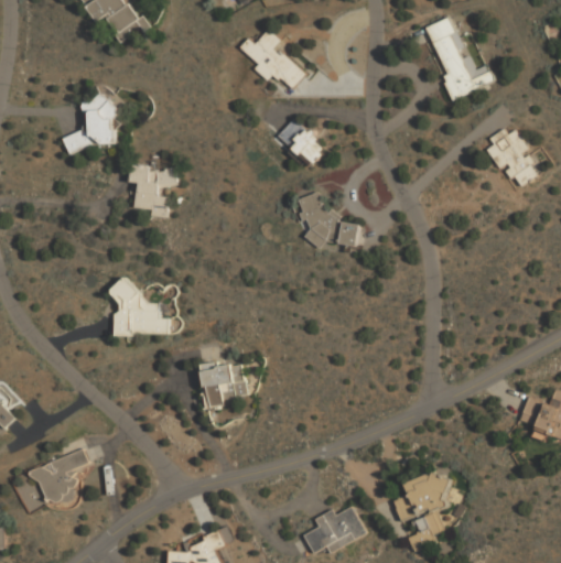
[(81,0),(94,22),(104,15),(120,43),(148,25),(141,13),(136,17),(126,0),(81,0)]
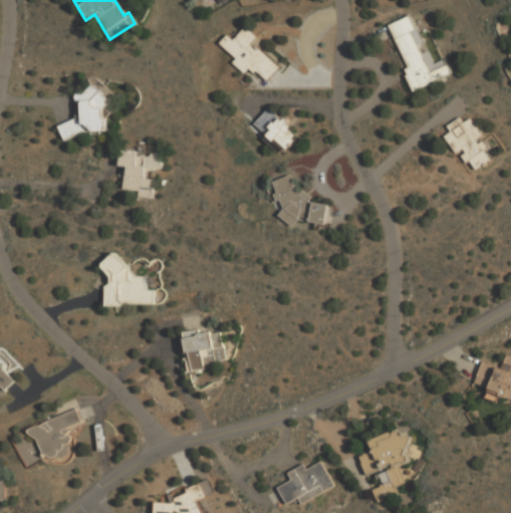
[(387,23),(412,89),(451,74),(445,59),(432,63),(427,50),(423,51),(409,15),(387,23)]
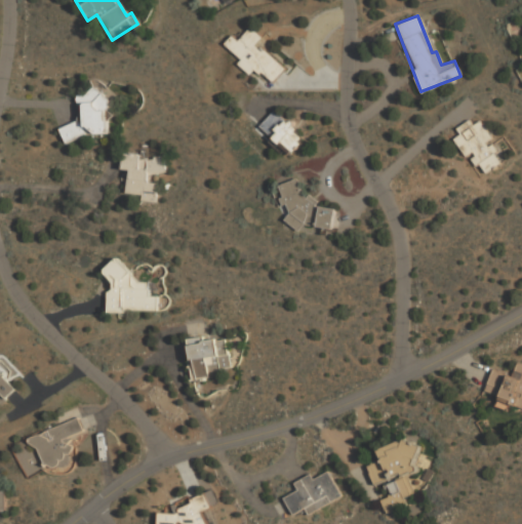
[(236,41),(231,35),(223,44),(266,86),(283,69),(256,43),(261,38),(249,28),(236,41)]
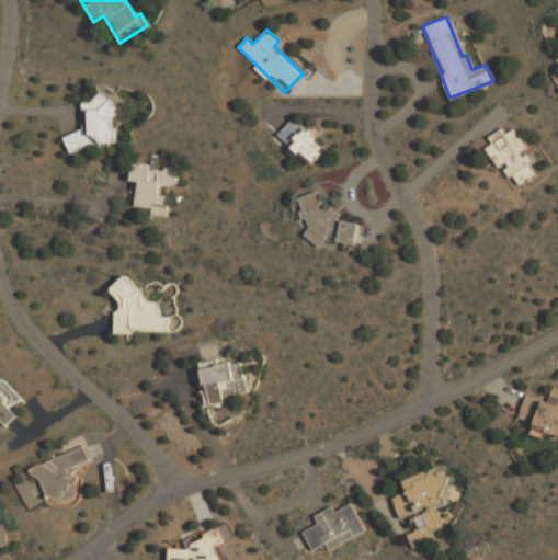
[(61,135),(69,155),(118,136),(102,94),(80,103),(88,125),(61,135)]
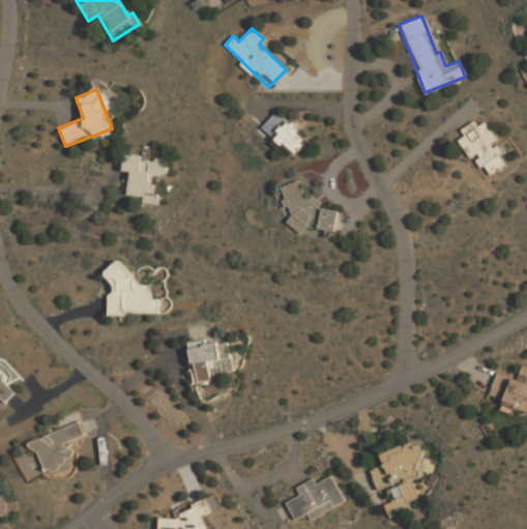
[(306,139),(277,110),(260,127),(290,156),(306,139)]
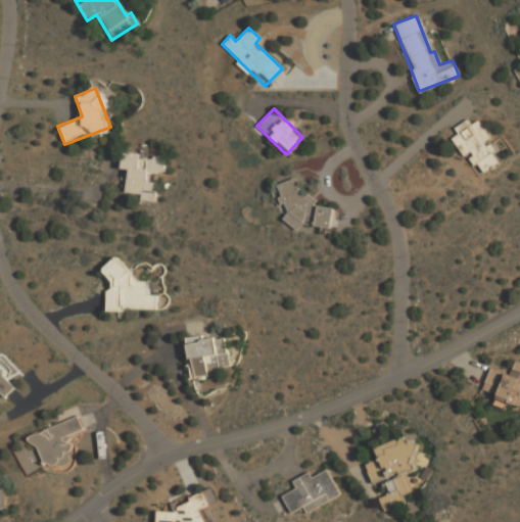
[(501,159),(473,116),(453,130),(456,134),(451,138),(476,176),(501,159)]
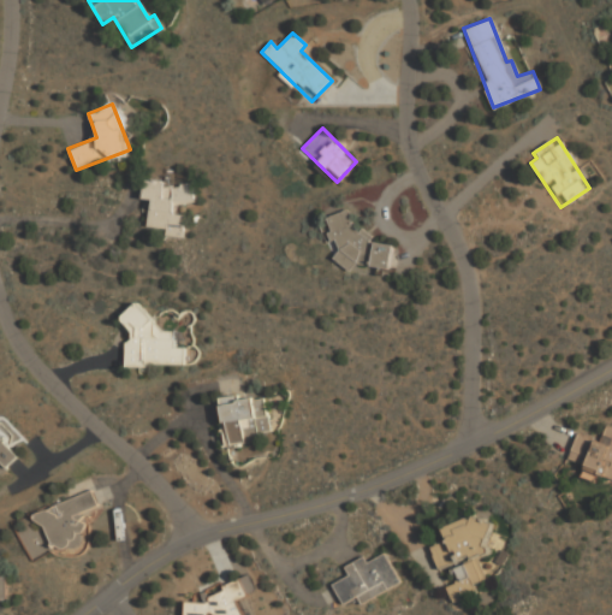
[(191,202),(191,183),(142,181),(141,200),(148,200),(147,226),(165,228),(164,236),(182,237),(183,214),(172,214),(173,202),(191,202)]
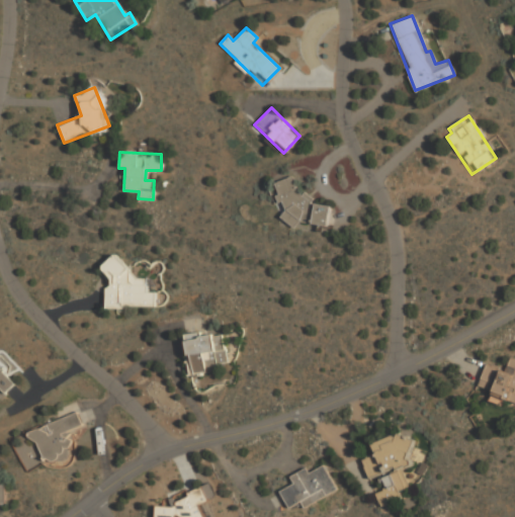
[(330,206),(310,203),(311,193),(293,191),(295,181),(281,179),(275,222),(295,225),(295,222),(327,226),(330,206)]
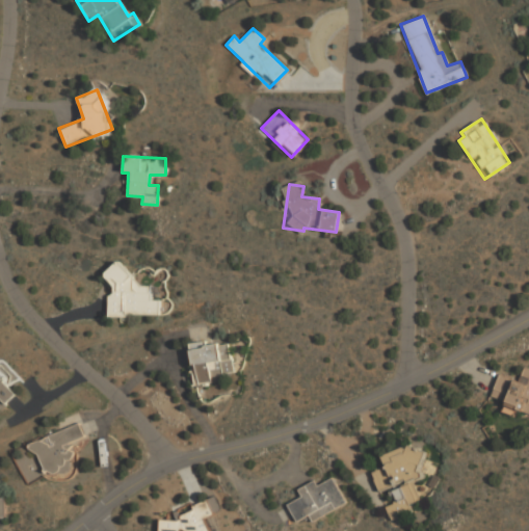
[(157,315),(158,300),(149,300),(149,284),(125,284),(125,266),(108,266),(107,314),(157,315)]
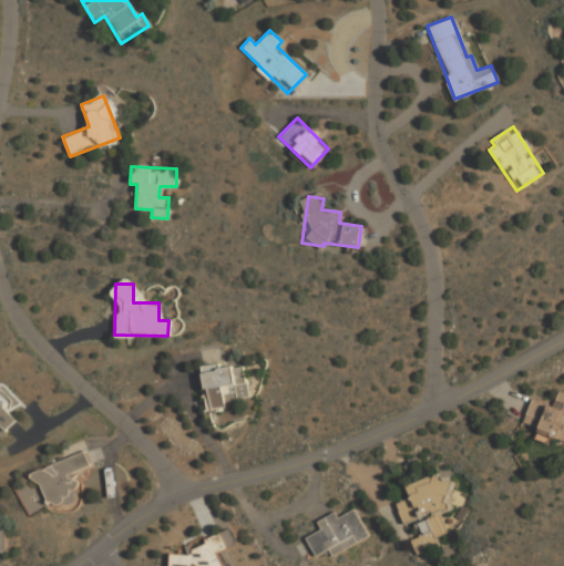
[(236,407),(236,398),(247,397),(243,363),(201,369),(206,410),(236,407)]
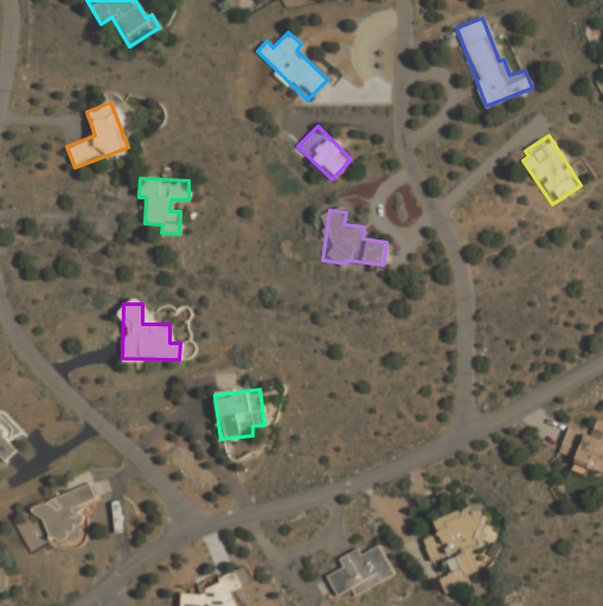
[(0,464),(14,450),(2,438),(11,431),(0,420),(0,464)]
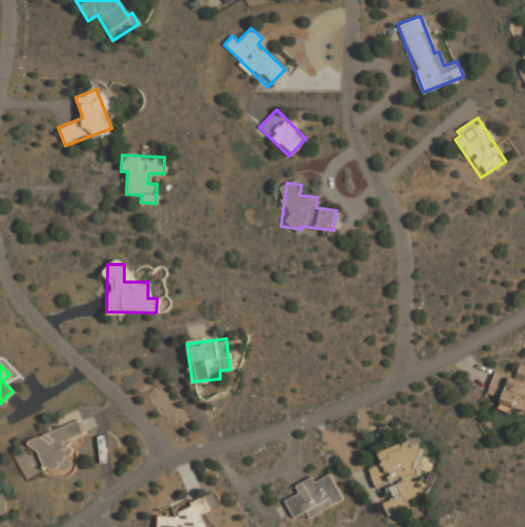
[(524,410),(524,374),(524,370),(518,368),(516,377),(492,372),(487,394),(503,398),(501,405),(524,410)]
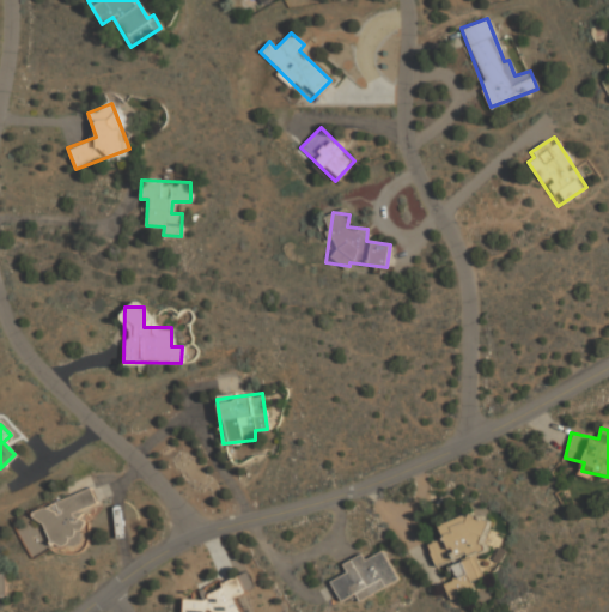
[(74,511),(96,504),(91,489),(35,509),(49,550),(84,538),(74,511)]
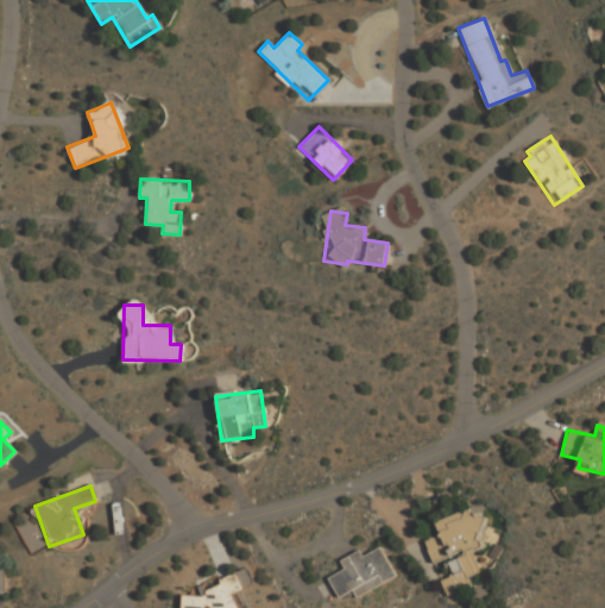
[(477,511),(434,522),(438,534),(424,539),(432,563),(442,559),(448,577),(441,580),(445,594),(467,587),(465,577),(479,572),(472,550),(486,545),(477,511)]
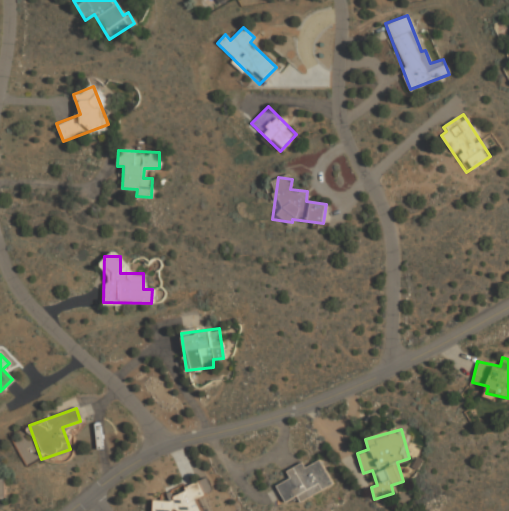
[(275,486),(284,502),(294,496),(297,502),(331,484),(316,457),(286,473),(289,478),(275,486)]
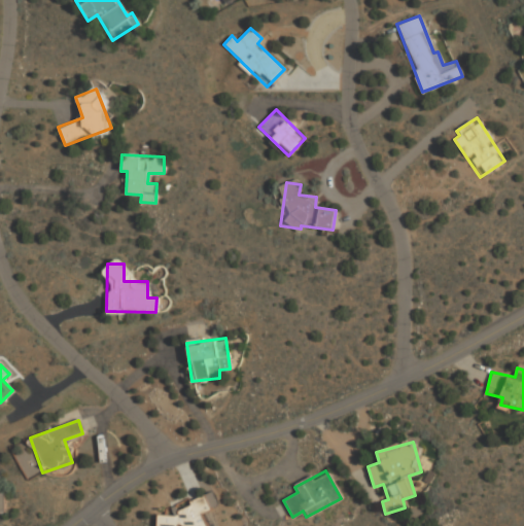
[(206,525),(201,513),(217,506),(212,494),(154,517),(159,525),(171,525),(182,522),(183,525),(206,525)]
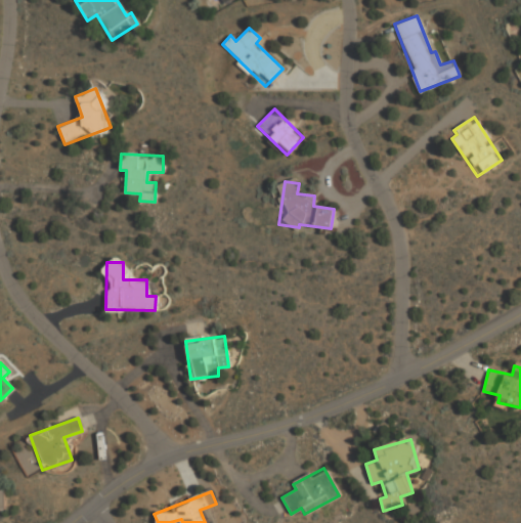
All buildings are outlined.
